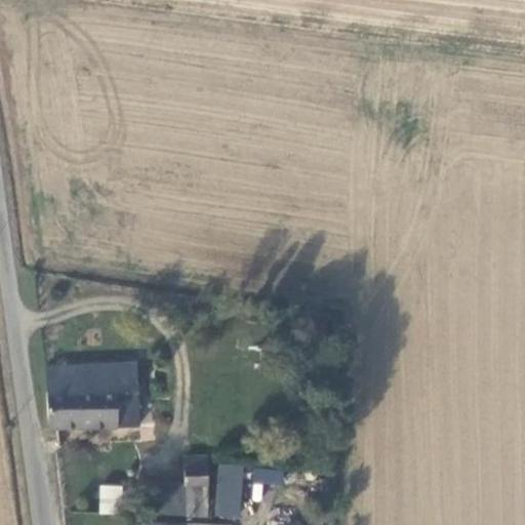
[(137,365),(47,366),(51,423),(140,422),(137,365)]
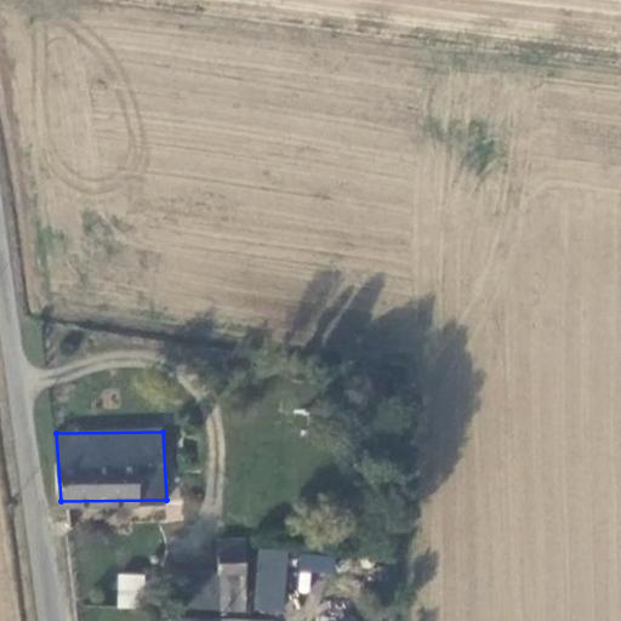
[(221,573),(221,611),(246,613),(248,539),(221,539),(221,573)]
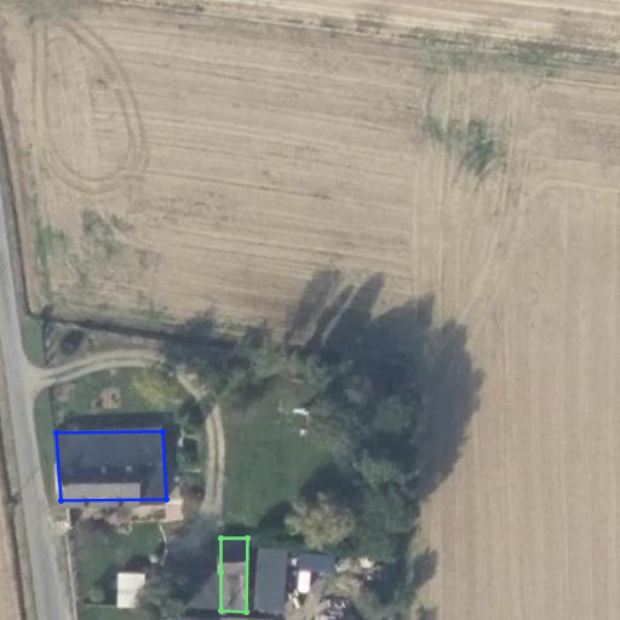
[(281,610),(282,549),(257,549),(257,609),(281,610)]
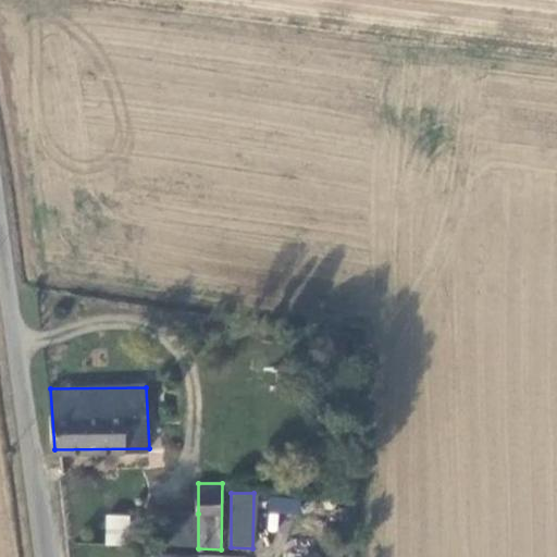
[(259,493),(258,509),(299,512),(300,496),(259,493)]
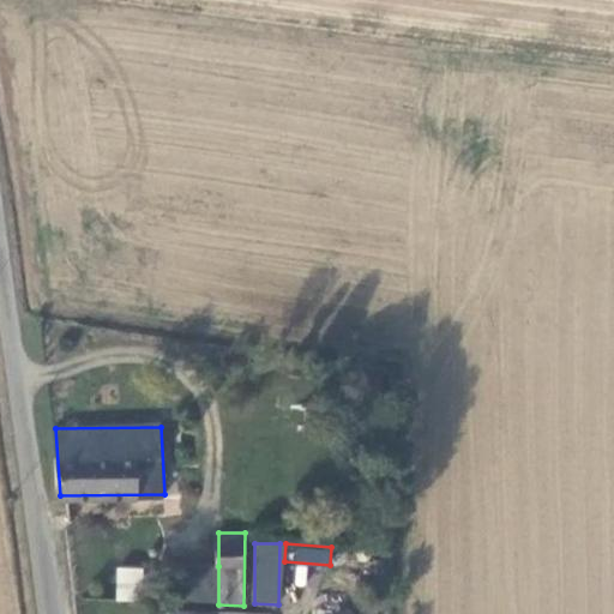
[(174,564),(172,601),(218,605),(218,566),(174,564)]
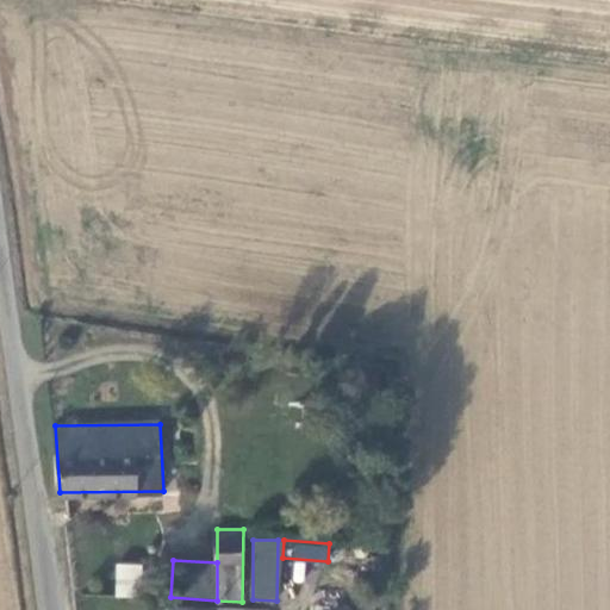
[(142,564),(116,562),(114,597),(141,598),(142,564)]
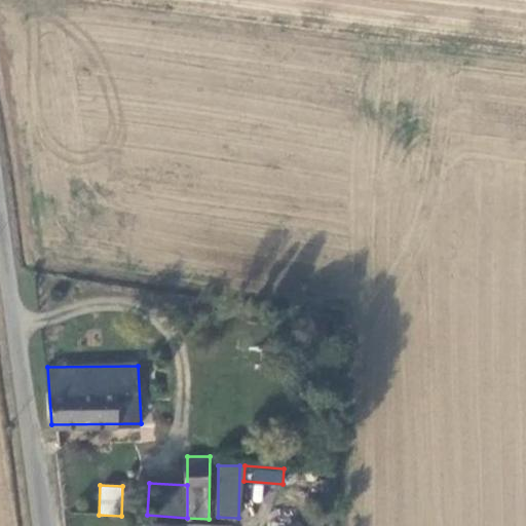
All buildings are outlined.
